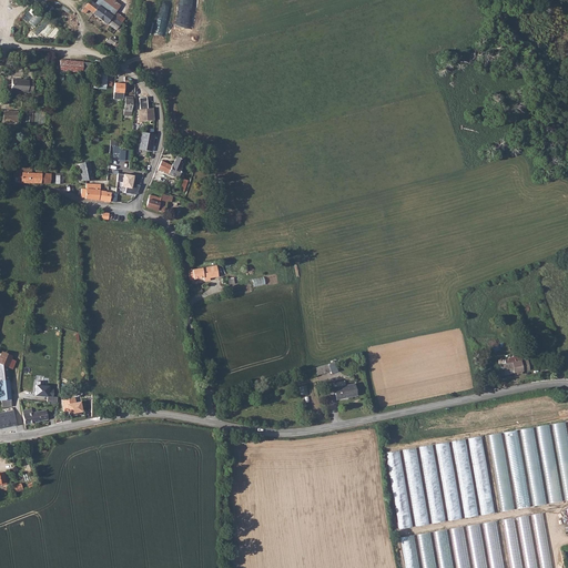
[(89,0),(83,7),(88,10),(90,11),(88,13),(91,16),(92,13),(105,24),(107,23),(109,26),(115,30),(117,30),(120,32),(124,27),(120,23),(120,22),(112,17),(112,16),(98,6),(98,7),(94,4),(89,0)]
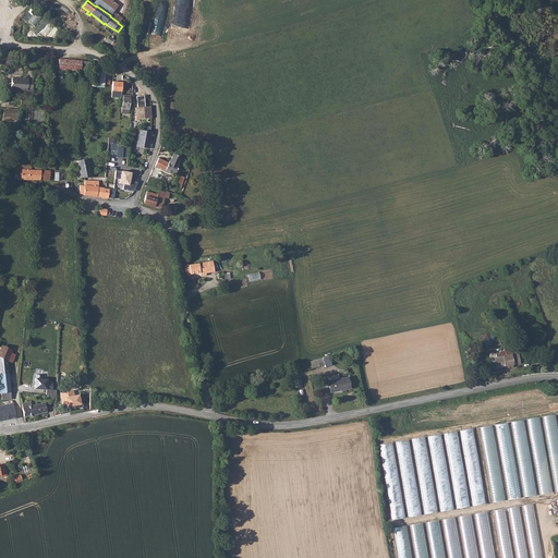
[(108,36),(102,43),(107,45),(108,41),(112,46),(113,46),(116,45),(116,44),(116,43),(108,36)]
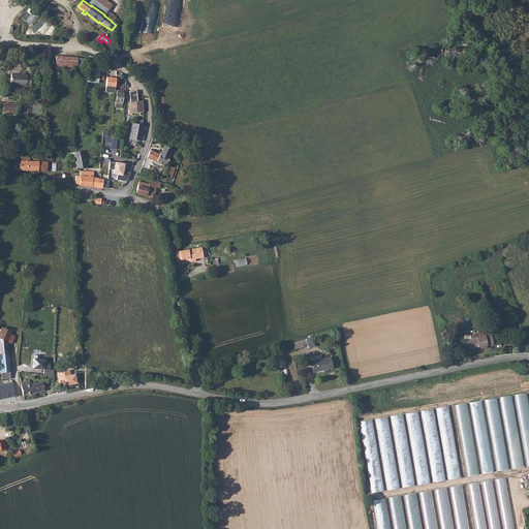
[(56,65),(81,67),(81,58),(56,56),(56,65)]
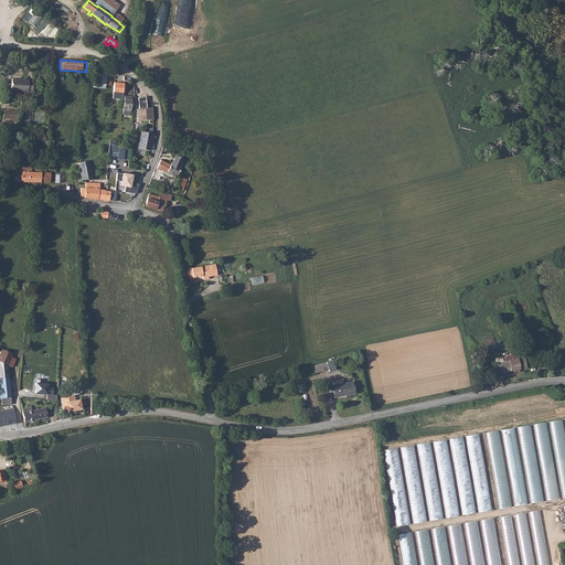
[(93,87),(104,88),(105,73),(94,72),(93,87)]
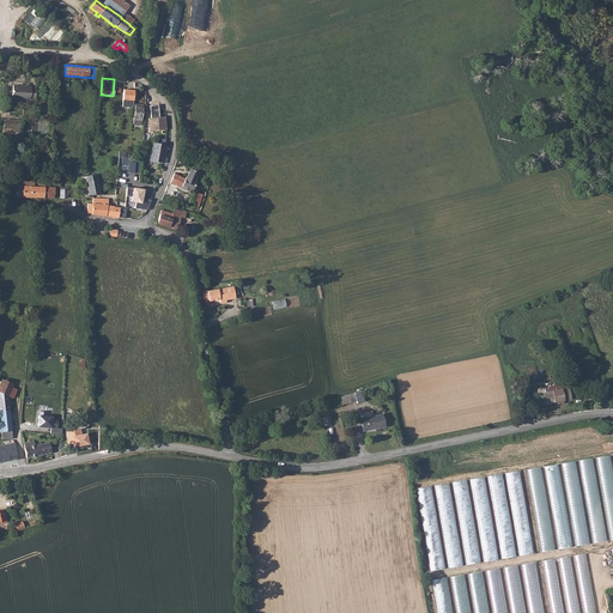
[(12,85),(11,98),(23,98),(29,99),(29,98),(35,98),(35,87),(30,87),(30,86),(12,85)]
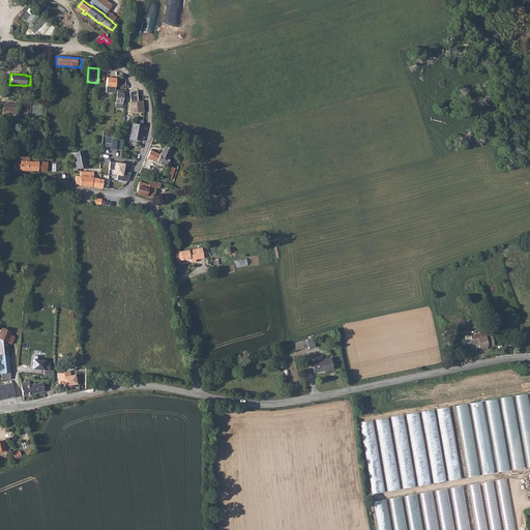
[(116,79),(107,78),(106,86),(115,87),(116,79)]
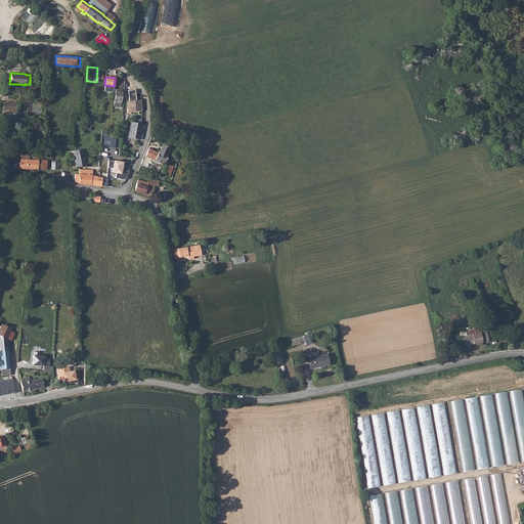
[(121,106),(122,92),(122,89),(115,89),(115,91),(113,106),(121,106)]
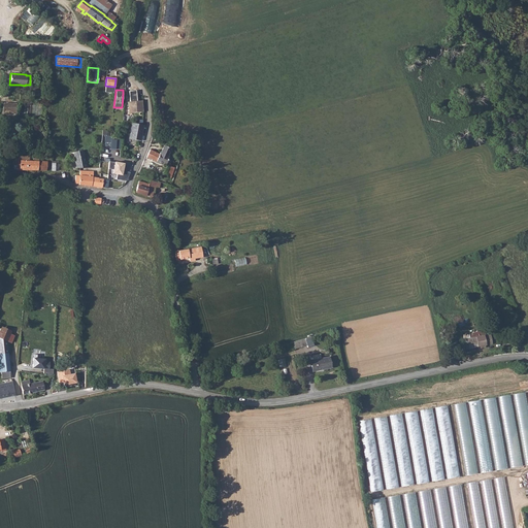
[(136,91),(129,91),(130,101),(128,102),(129,113),(143,112),(142,101),(137,101),(136,91)]
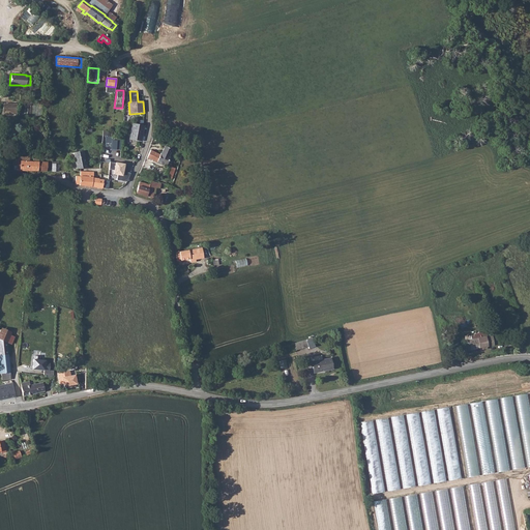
[(18,115),(18,104),(3,102),(3,115),(18,115)]
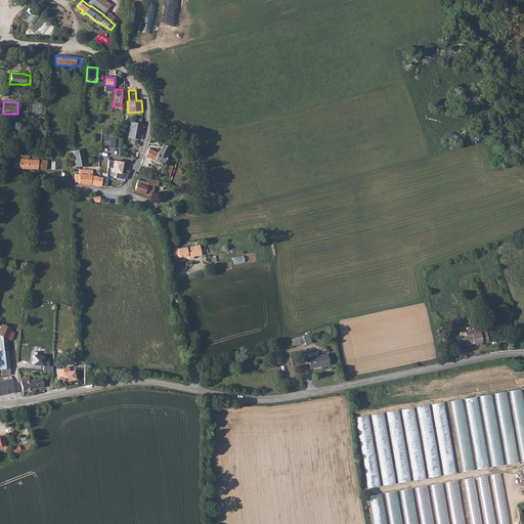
[(131,122),(128,138),(139,140),(142,124),(131,122)]
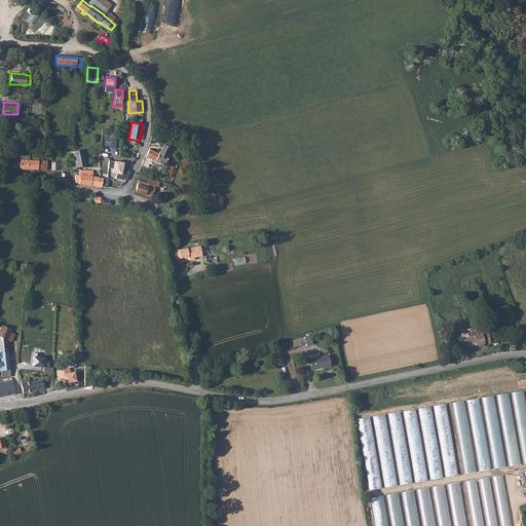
[(110,136),(109,147),(119,148),(120,138),(110,136)]
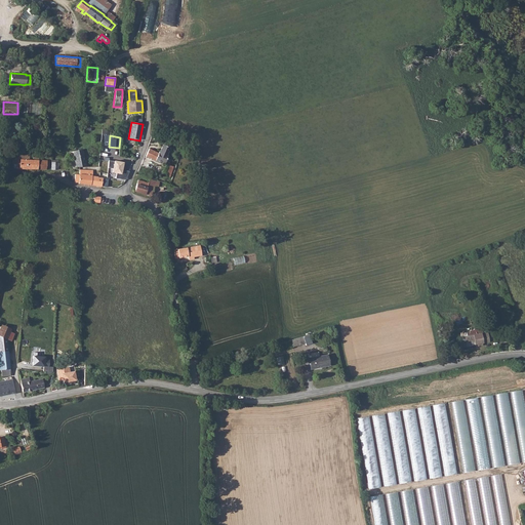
[(149,149),(146,156),(164,164),(168,155),(167,155),(169,148),(163,145),(160,152),(159,151),(158,153),(149,149)]
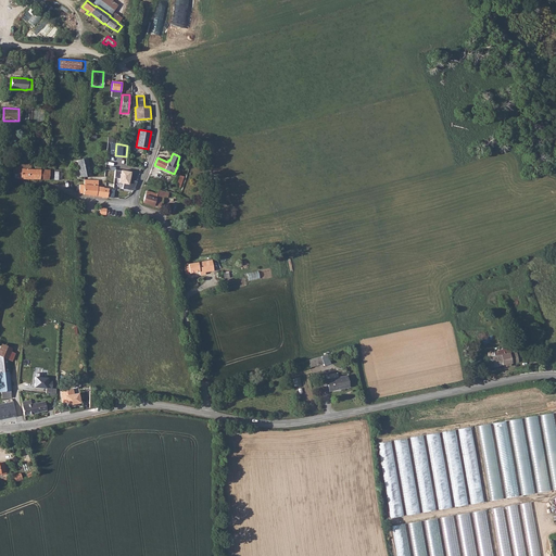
[(80,177),(83,177),(84,177),(91,177),(91,176),(87,159),(76,161),(80,177)]
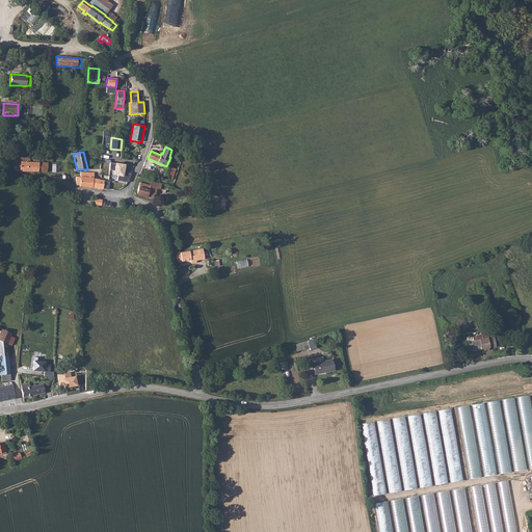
[(15,170),(37,171),(38,162),(38,158),(33,158),(33,162),(28,162),(29,158),(16,157),(16,161),(12,161),(12,166),(15,166),(15,170)]
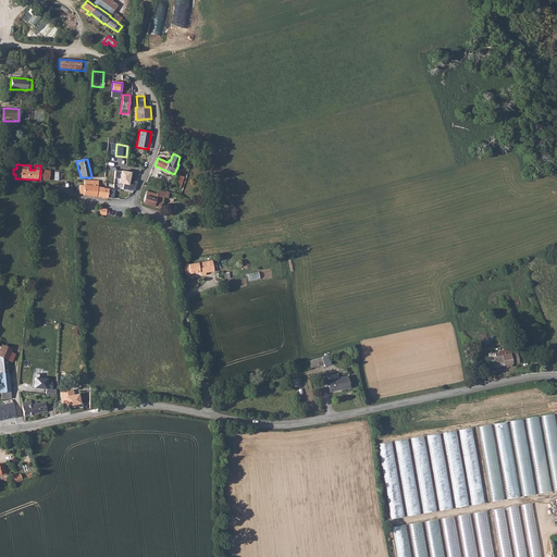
[(40,170),(39,180),(49,180),(49,170),(40,170)]
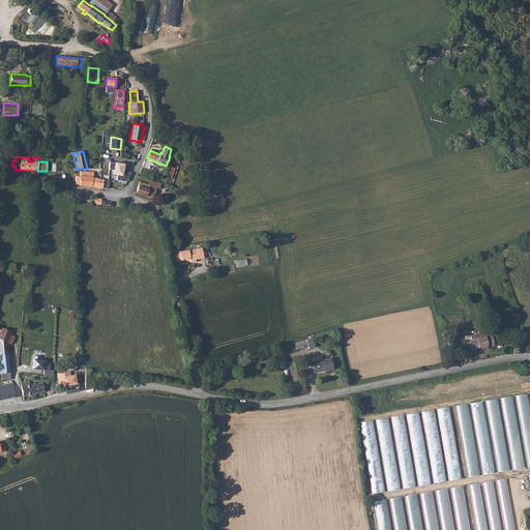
[(125,165),(109,162),(109,169),(114,169),(113,175),(117,175),(117,178),(128,179),(130,172),(123,171),(123,170),(124,170),(125,165)]
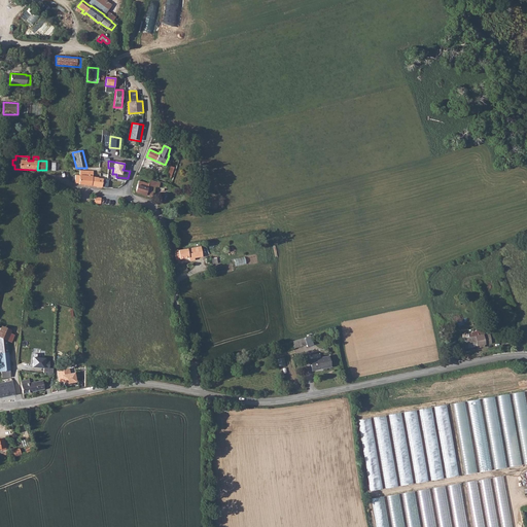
[(168,165),(165,173),(168,173),(167,176),(170,177),(174,167),(168,165)]
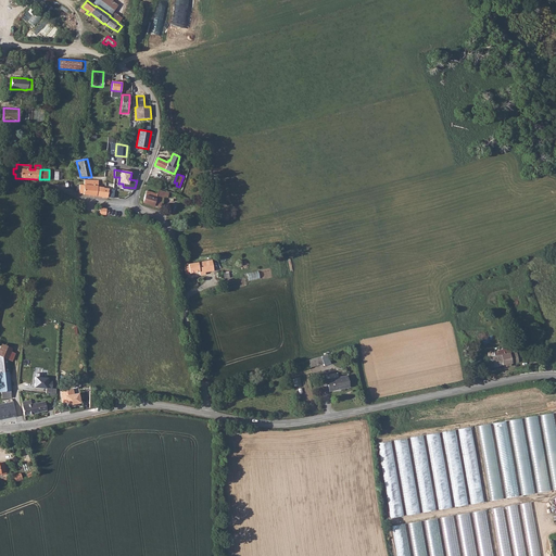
[(98,180),(84,179),(84,185),(79,185),(79,193),(108,197),(108,191),(108,188),(103,188),(103,187),(98,186),(98,180)]
